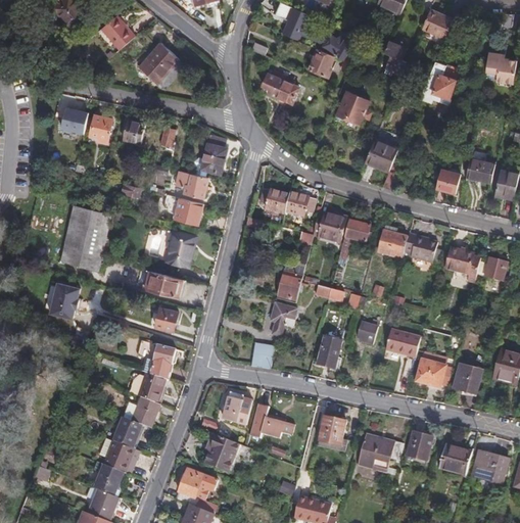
[(76,33),(91,19),(77,3),(74,0),(54,0),(60,6),(55,10),(76,33)]
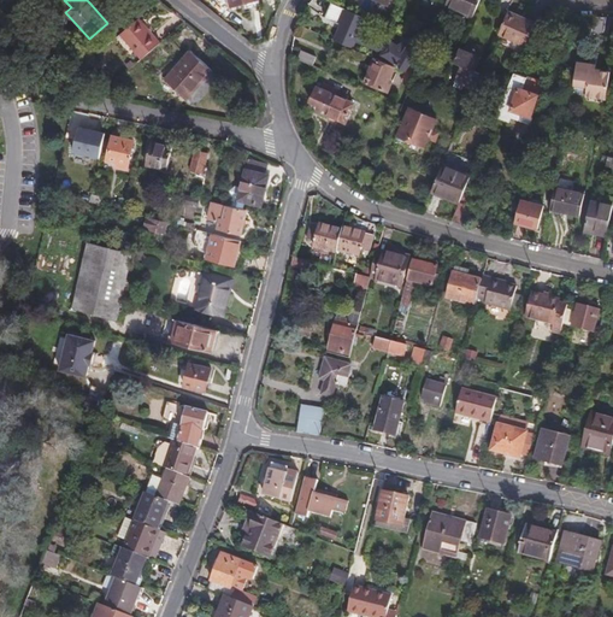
[(472,18),(479,0),(446,0),(444,6),(472,18)]
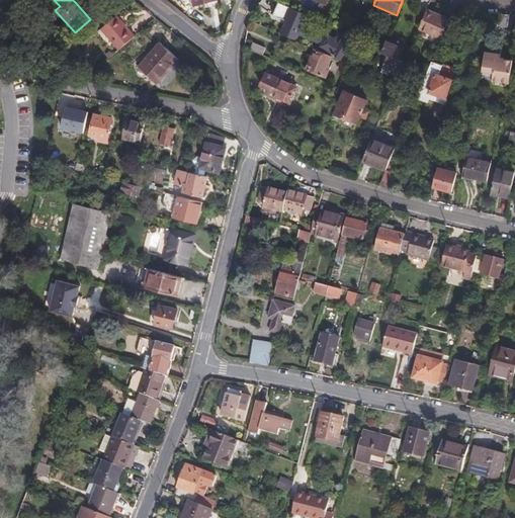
[(425,9),(428,0),(419,0),(416,9),(424,13),(425,9)]
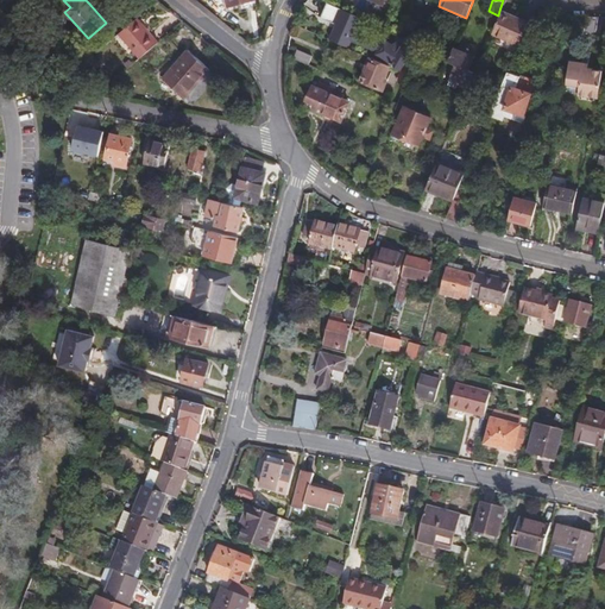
[(354,33),(361,18),(327,2),(322,13),(320,18),(335,24),(328,39),(348,48),(351,42),(354,33)]
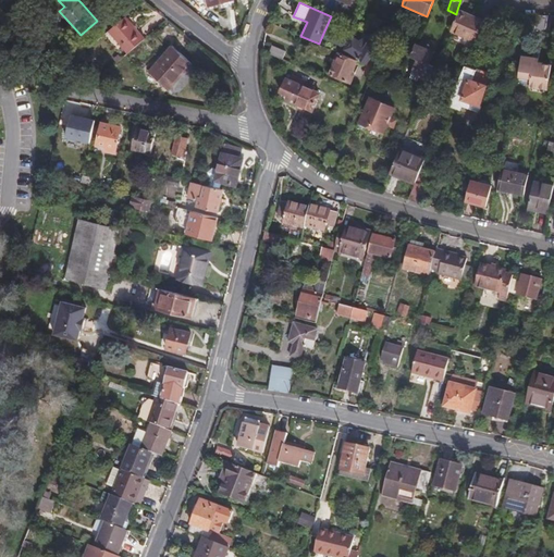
[(495,25),(502,10),(490,4),(483,20),(495,25)]
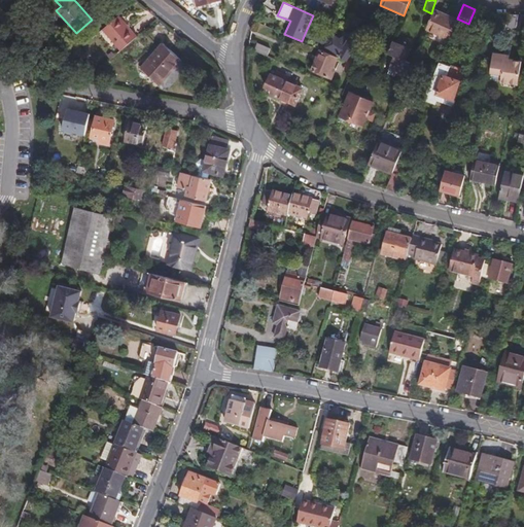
[(18,22),(26,13),(18,5),(6,15),(9,20),(12,16),(18,22)]
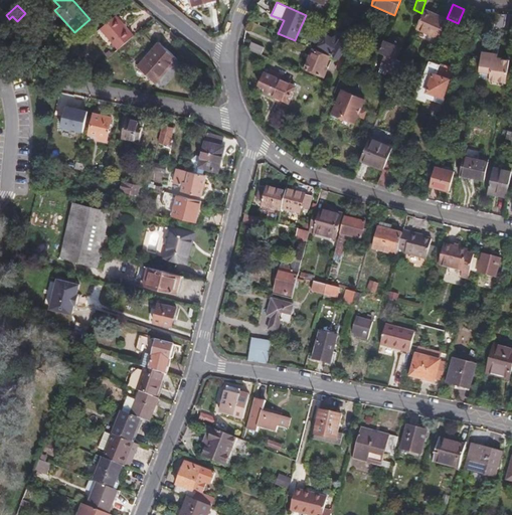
[(438,38),(447,18),(442,17),(422,9),(421,13),(414,28),(438,38)]
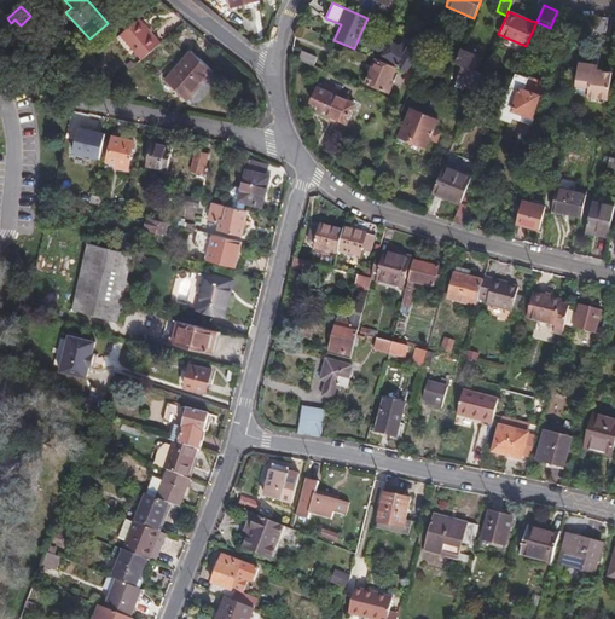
[(604,33),(605,15),(592,15),(592,32),(604,33)]
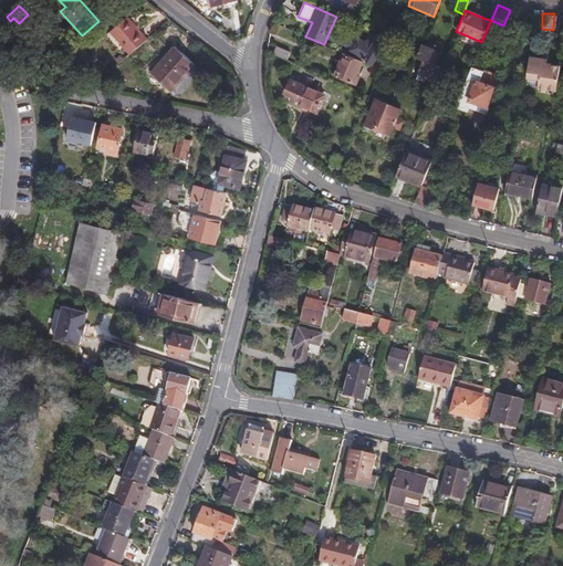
[(107,30),(128,53),(146,38),(139,30),(125,14),(107,30)]
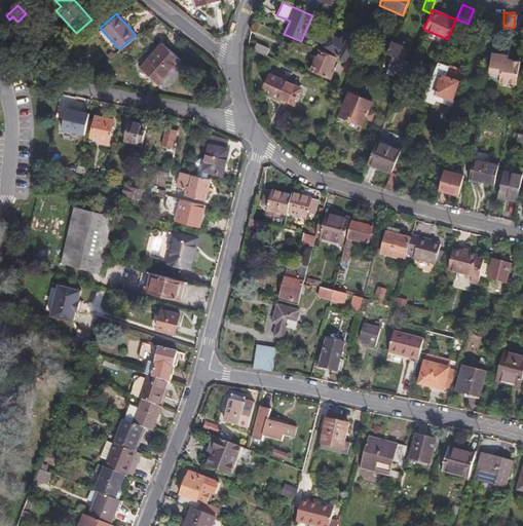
[(369,28),(374,19),(366,14),(361,24),(369,28)]
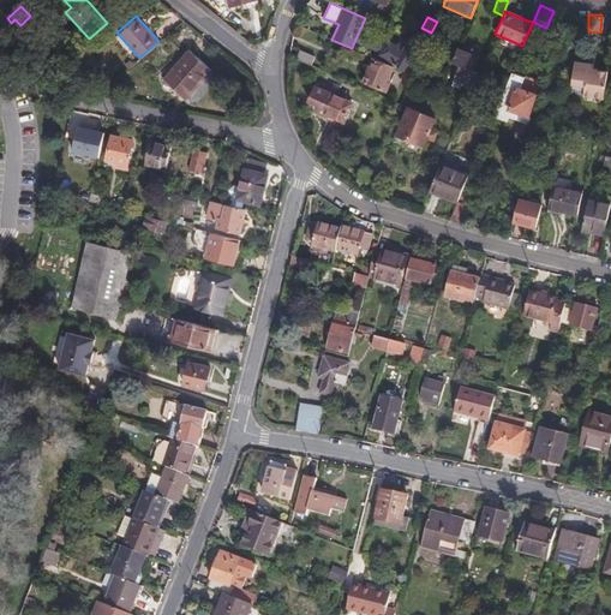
[(379,43),(358,34),(354,42),(381,54),(387,40),(383,37),(379,43)]
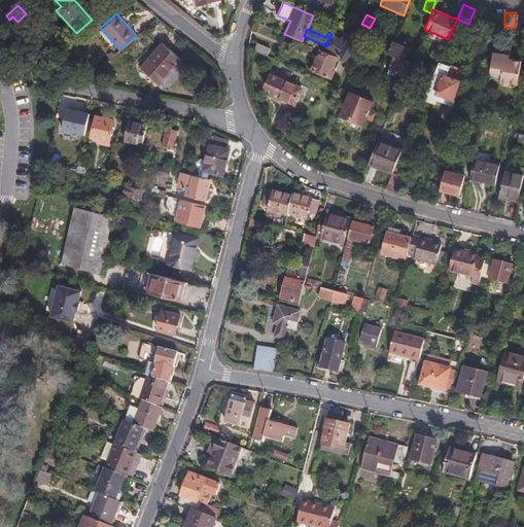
[(336,51),(355,62),(359,53),(355,50),(353,56),(350,55),(356,41),(343,35),(342,38),(332,34),(326,46),(336,51)]
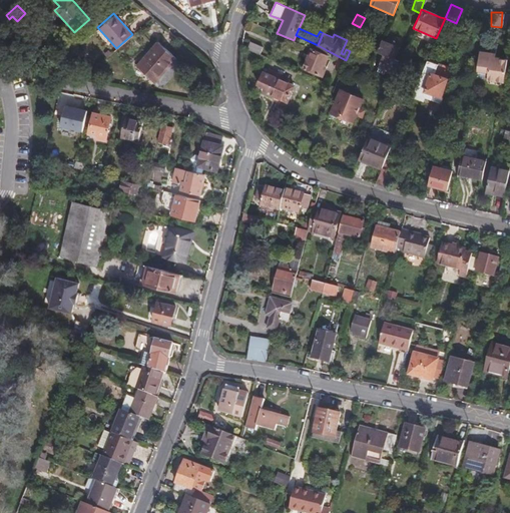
[(398,43),(384,37),(377,53),(387,57),(384,64),(388,66),(391,57),(399,61),(401,56),(397,54),(401,44),(398,43)]
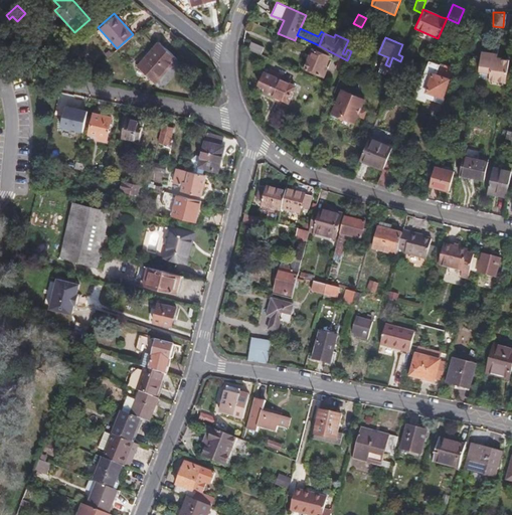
[(155,81),(174,59),(160,48),(155,43),(136,65),(155,81)]
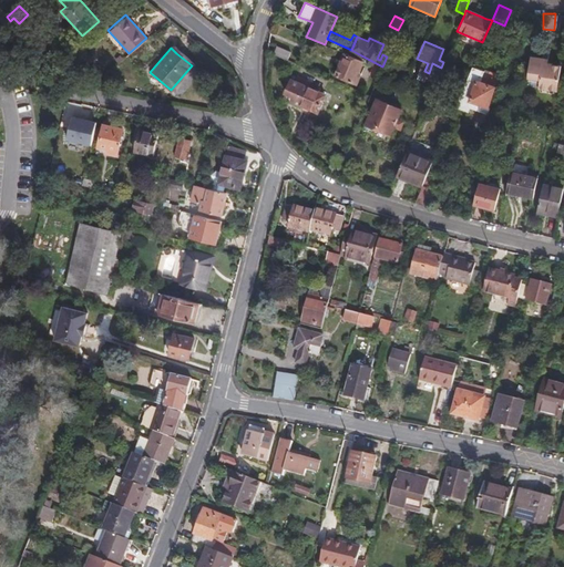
[(279,49),(276,55),(287,60),(290,53),(279,49)]
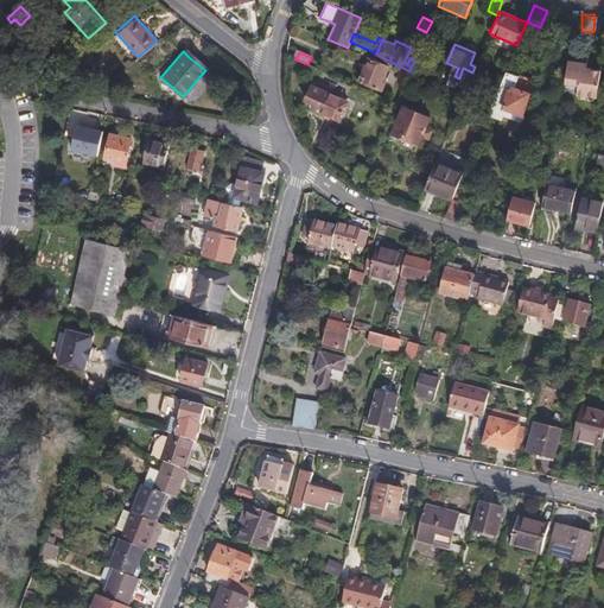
[(87,74),(101,62),(94,54),(80,65),(87,74)]
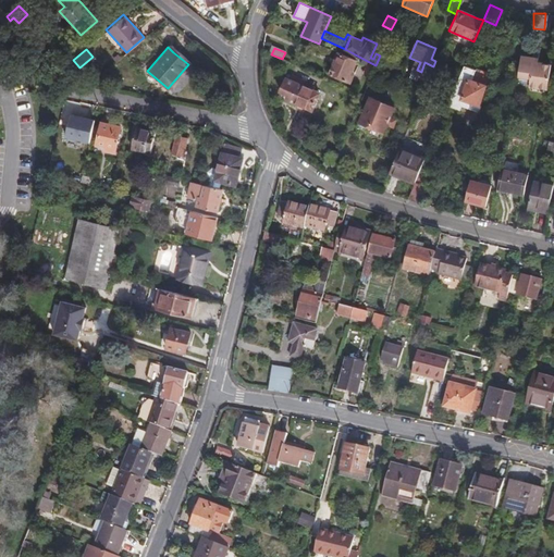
[(356,60),(339,52),(334,63),(329,74),(351,83),(354,75),(351,73),(356,60)]
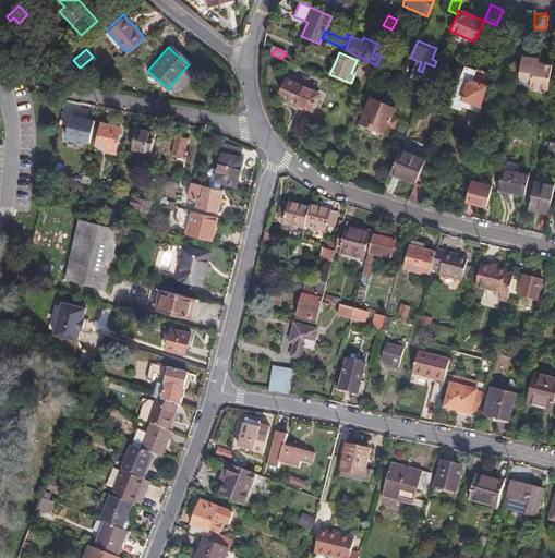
[(550,88),(552,63),(545,62),(539,62),(540,57),(522,55),(520,75),(531,76),(530,86),(550,88)]
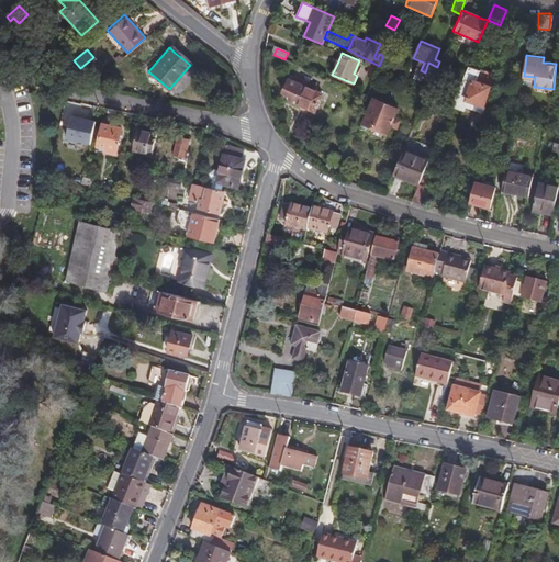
[(413,58),(411,64),(410,66),(421,70),(424,63),(413,58)]
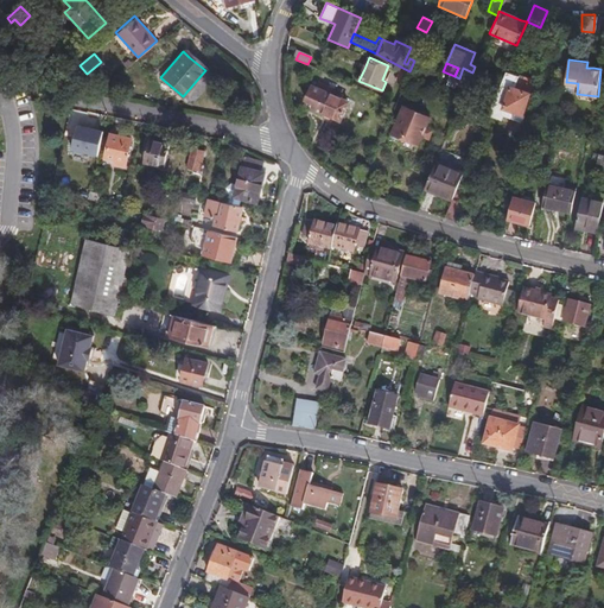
[(405,83),(408,74),(399,68),(395,80),(405,83)]
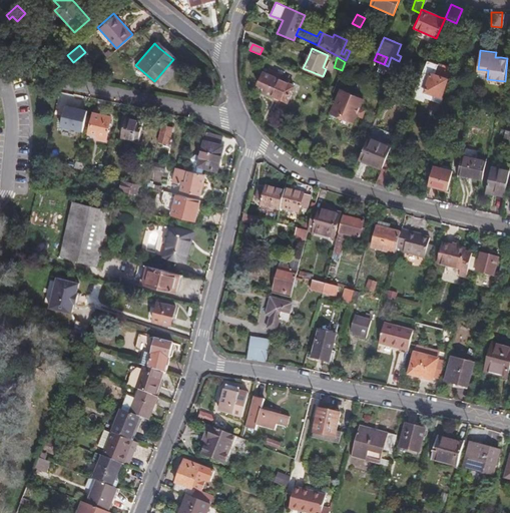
[(396,69),(399,61),(391,57),(388,66),(396,69)]
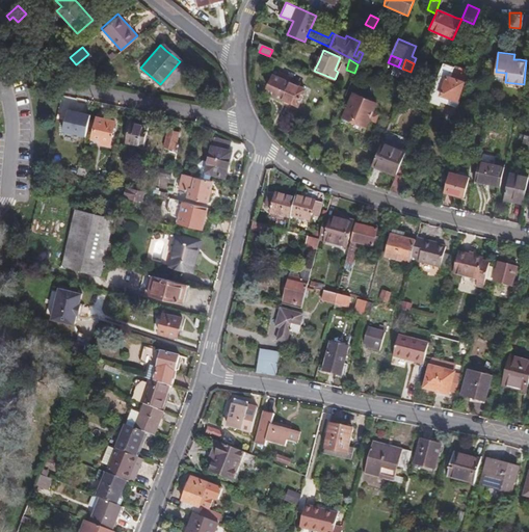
[(454,65),(444,61),(427,99),(440,103),(440,100),(445,101),(448,103),(450,98),(457,100),(465,81),(451,77),(454,65)]
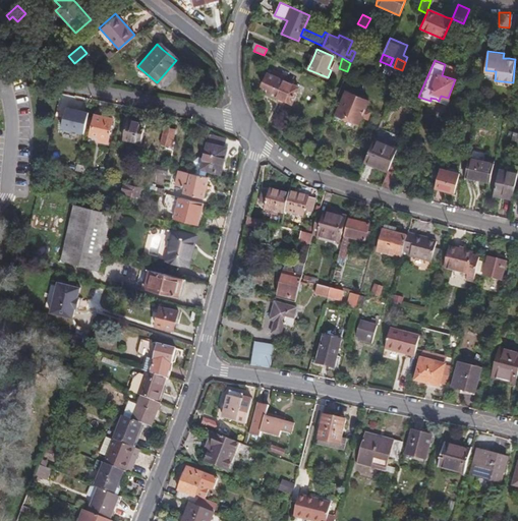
[(291,103),(299,87),(268,72),(261,85),(267,89),(266,92),(276,97),(291,103)]
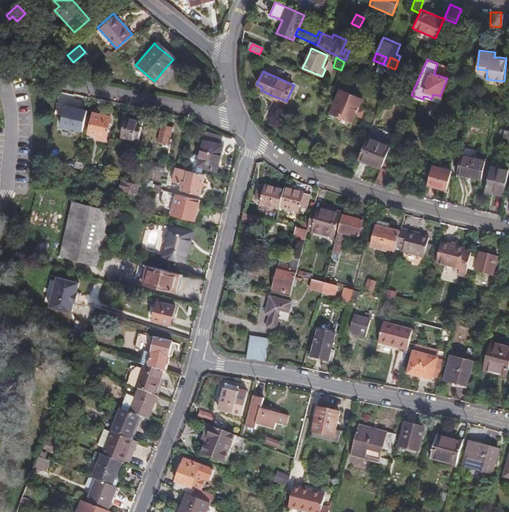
[(350,125),(360,102),(338,92),(328,116),(337,120),(350,125)]
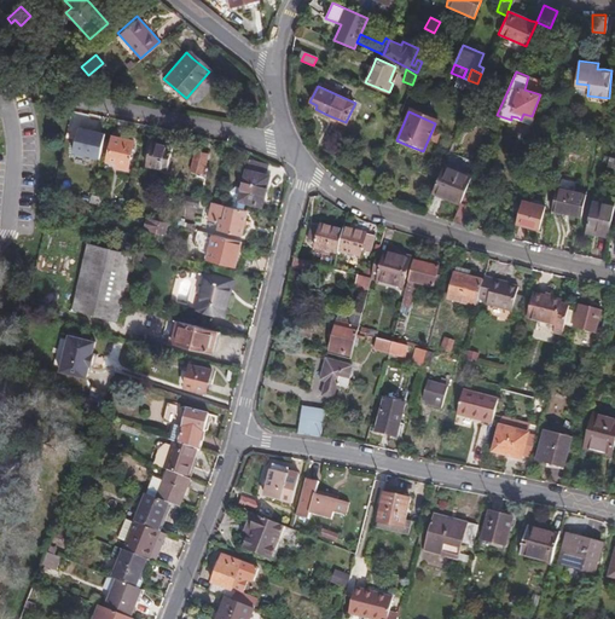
[(99,150),(104,131),(82,126),(80,136),(76,134),(74,145),(99,150)]
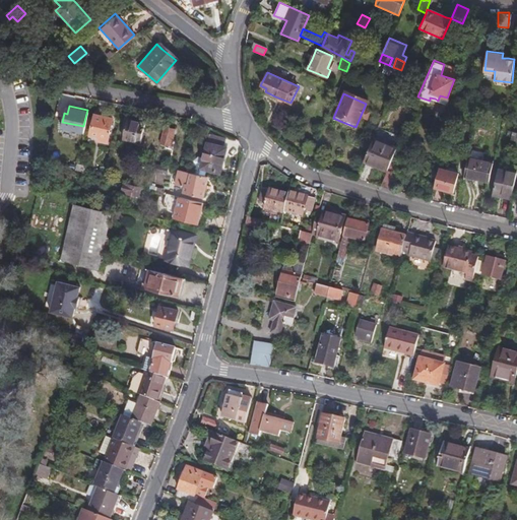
[(99,116),(93,115),(88,134),(98,136),(97,138),(106,140),(110,118),(99,116)]
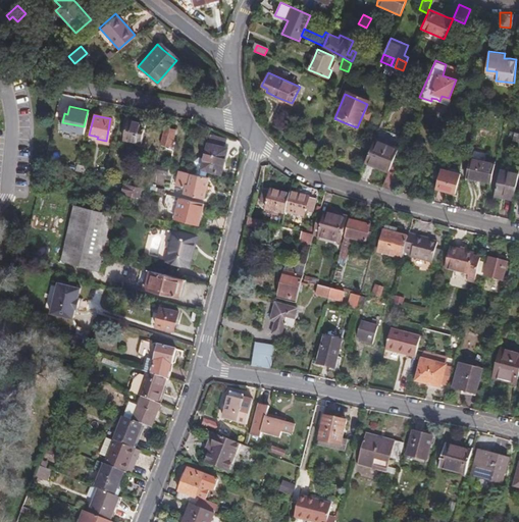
[(145,122),(126,118),(122,138),(140,142),(145,122)]
